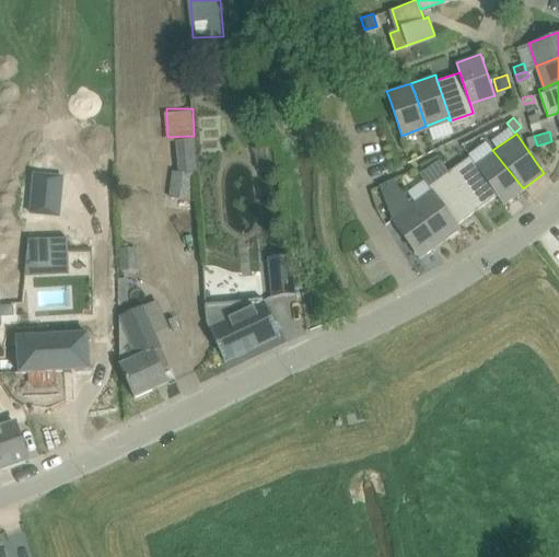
[(536,144),(533,136),(525,138),(528,147),(536,144)]
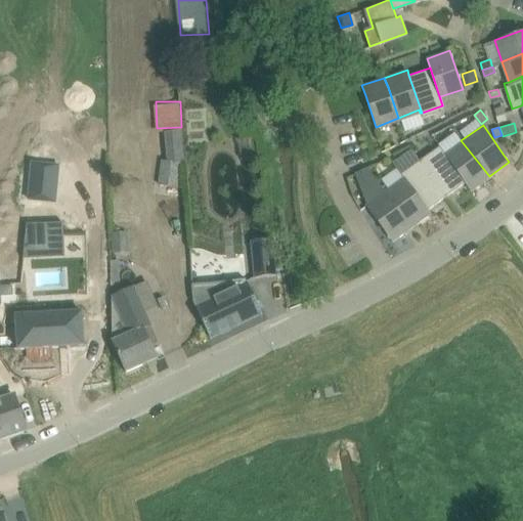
[(180,153),(178,129),(165,130),(168,155),(180,153)]
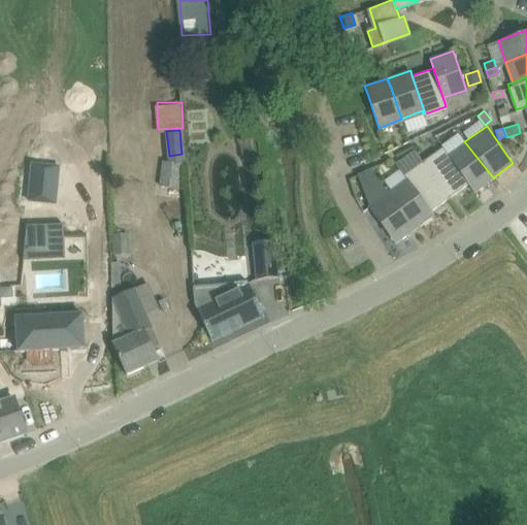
[(443,146),(468,184),(473,191),(493,177),(464,141),(459,134),(443,146)]
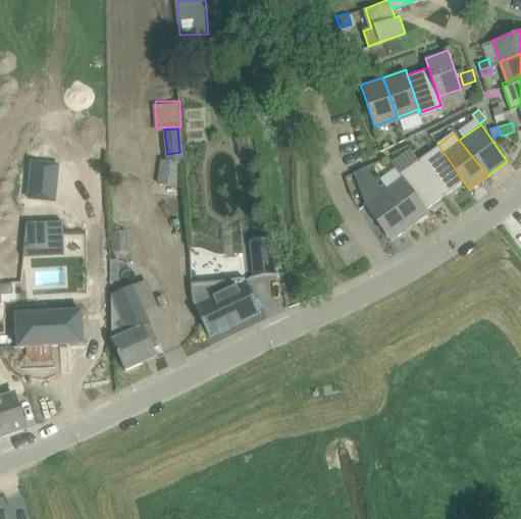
[(416,157),(444,195),(463,182),(438,145),(436,143),(416,157)]
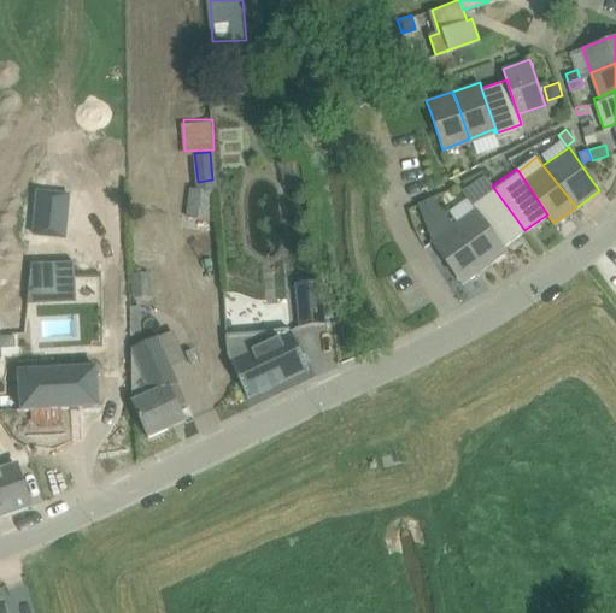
[(210,216),(212,188),(189,186),(187,213),(210,216)]
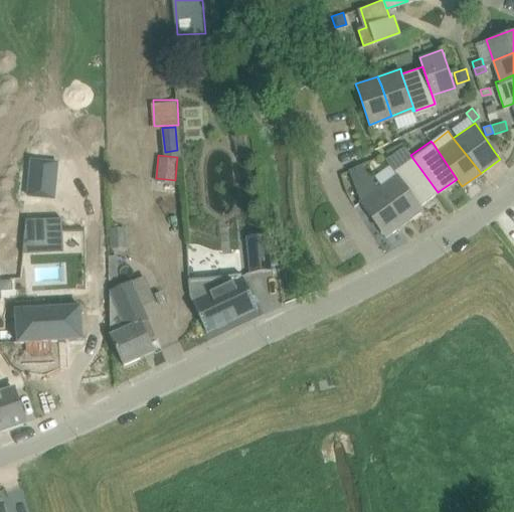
[(395,174),(420,205),(438,192),(410,155),(393,167),(395,174)]
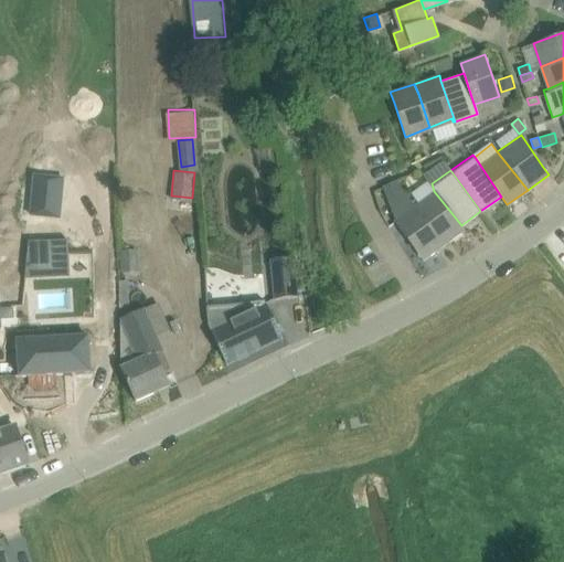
[(382,186),(382,187),(389,203),(406,192),(396,179),(393,180),(382,186)]
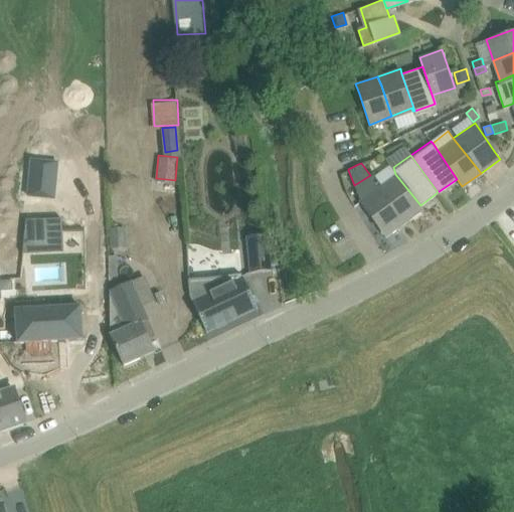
[(378,187),(404,222),(423,208),(420,205),(395,174),(378,187)]
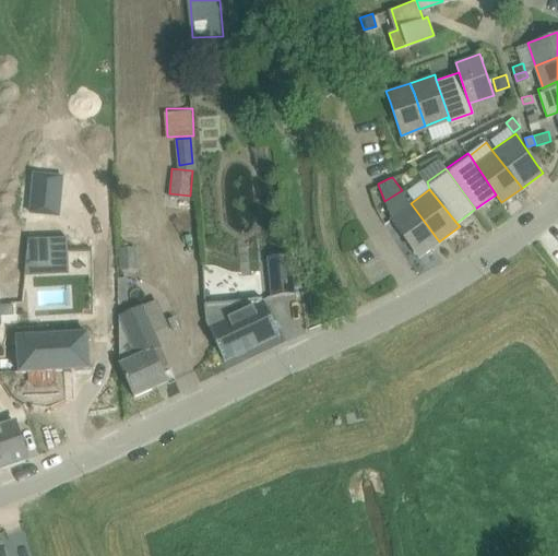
[(418,257),(439,241),(411,203),(390,219),(418,257)]
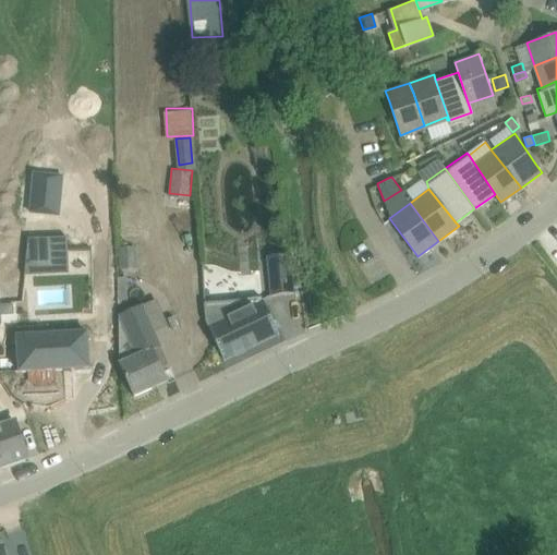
[(69,233),(28,232),(28,269),(68,269),(69,233)]
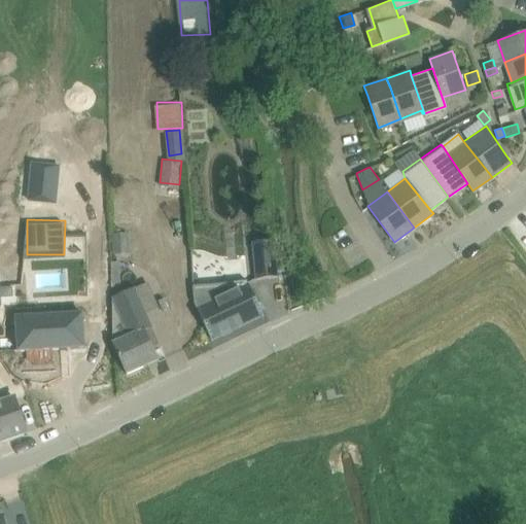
[(113,232),(114,251),(128,250),(128,232),(113,232)]
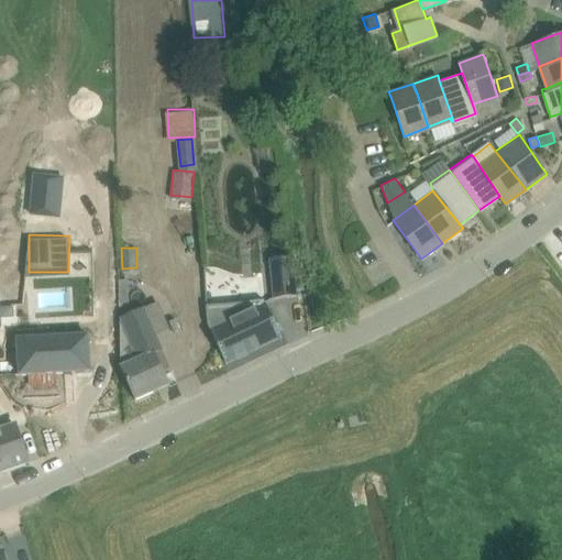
[(295,294),(291,255),(270,257),(273,296),(295,294)]
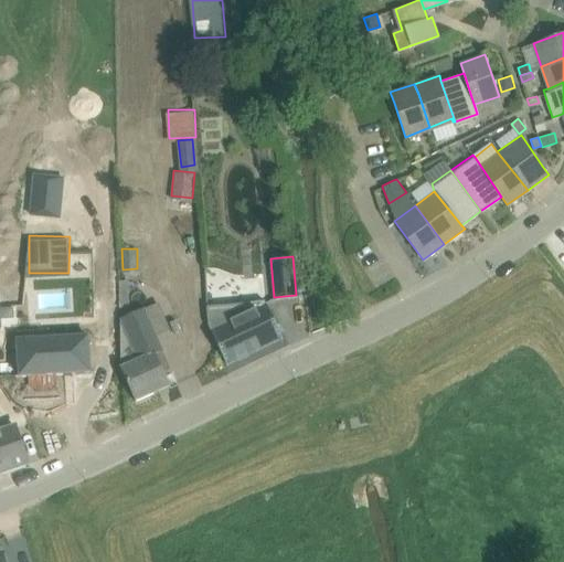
[(264,303),(205,310),(206,327),(224,366),(225,364),(225,366),(227,366),(227,364),(277,341),(278,342),(279,341),(280,340),(264,303)]
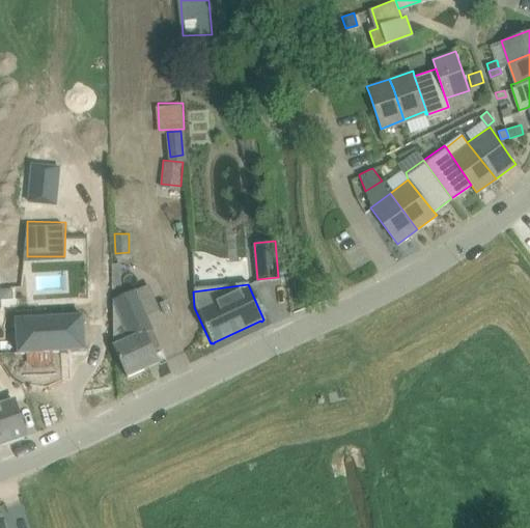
[(15,297),(15,287),(0,287),(0,305),(3,306),(2,298),(15,297)]
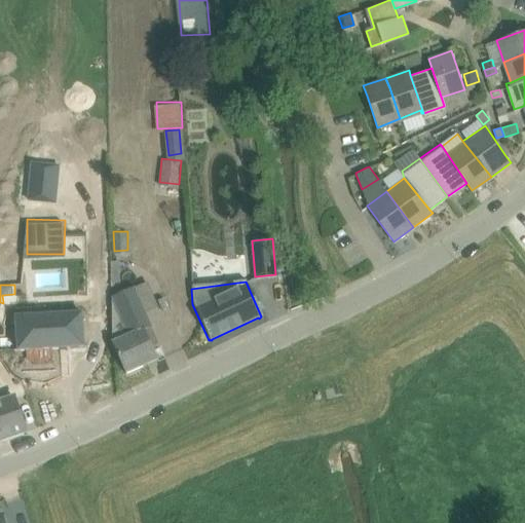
[(111,296),(112,342),(126,372),(158,359),(152,344),(158,341),(134,286),(111,296)]
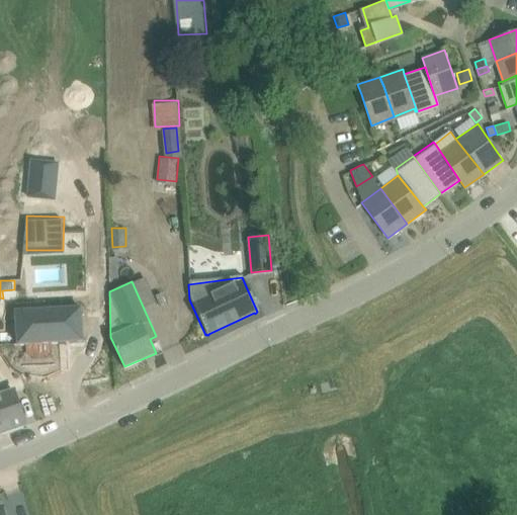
[(81,307),(16,311),(18,343),(83,339),(81,307)]
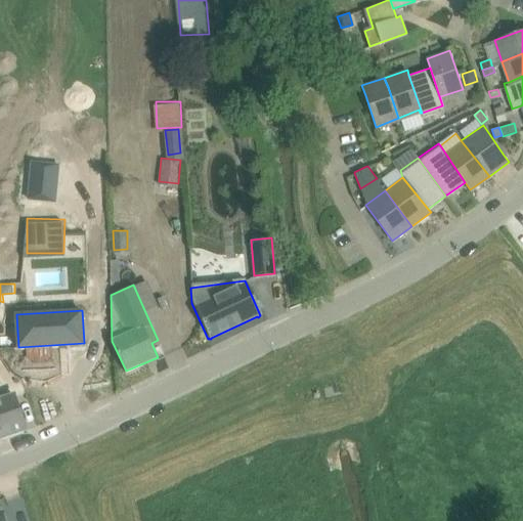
[(13,375),(1,357),(0,358),(0,377),(3,381),(13,375)]
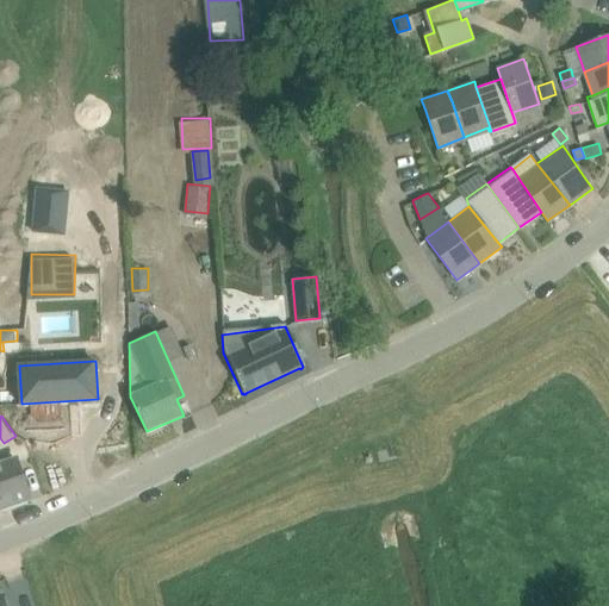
[(0,508),(31,498),(18,458),(0,464),(0,508)]
